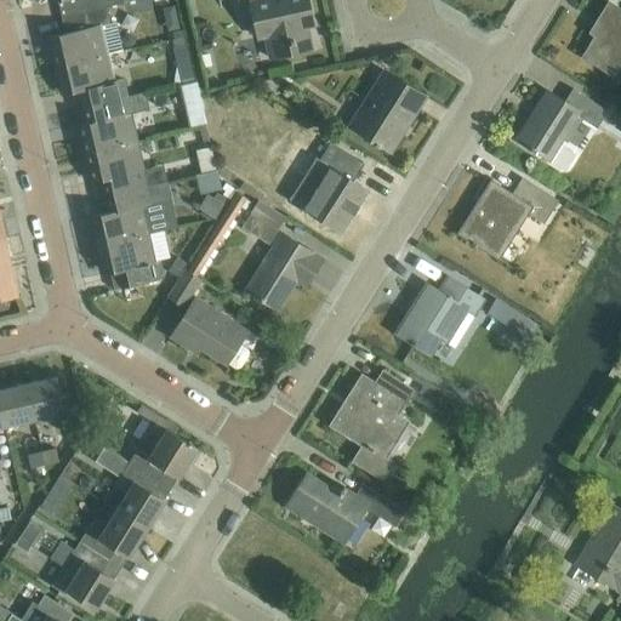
[(69,0),(81,0),(85,12),(106,7),(125,4),(124,0),(49,0),(51,5),(69,0)]
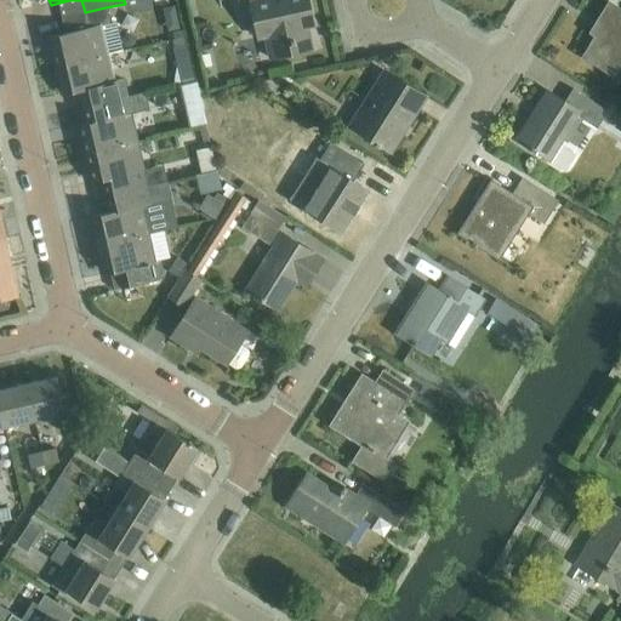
[(306,27),(313,26),(307,0),(250,0),(251,3),(250,3),(257,38),(265,36),(269,60),(311,50),(306,27)]
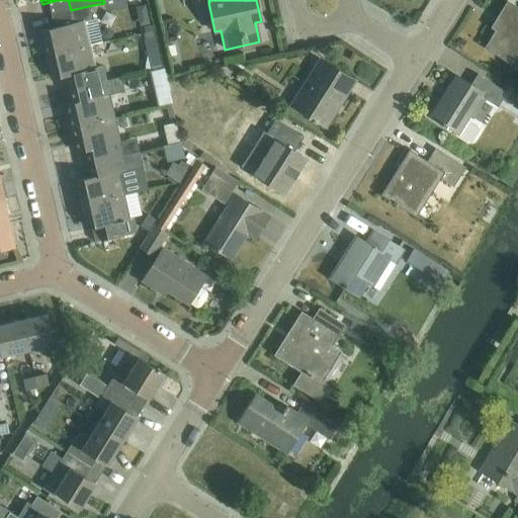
[(517,9),(509,4),(499,18),(504,21),(488,48),(515,65),(517,60),(517,9)]
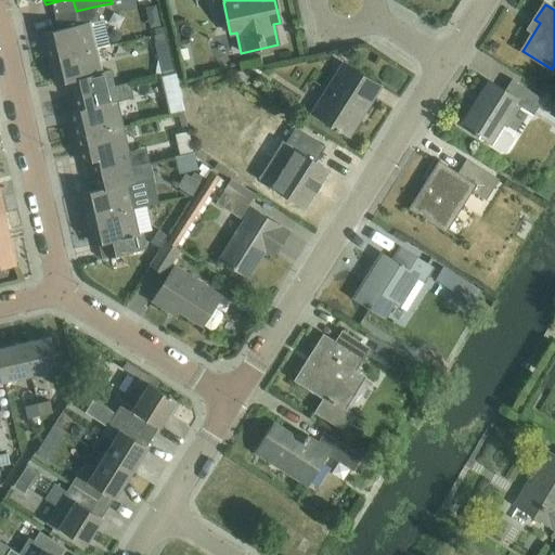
[(79,26),(42,35),(49,61),(97,50),(97,49),(110,46),(104,21),(98,23),(94,7),(76,11),(79,26)]
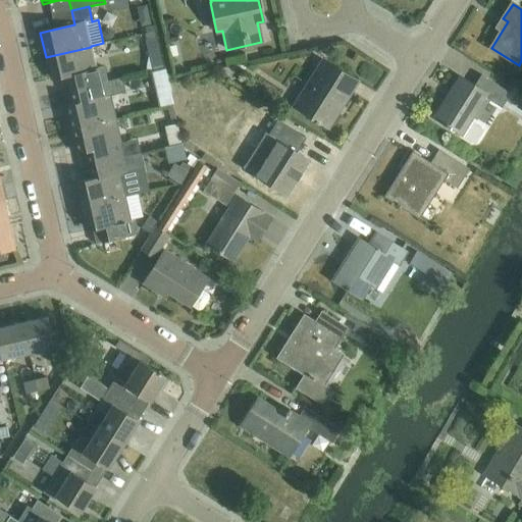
[(196,49),(209,46),(206,33),(193,36),(196,49)]
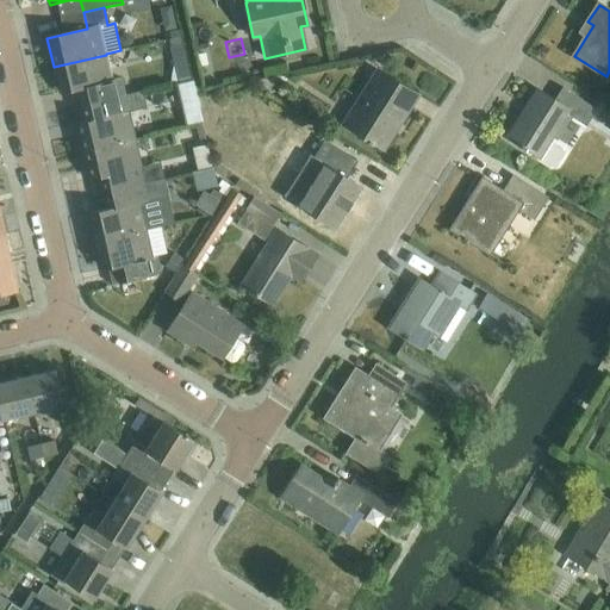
[(106,55),(54,67),(60,95),(75,92),(100,86),(104,101),(124,97),(120,80),(113,81),(106,55)]
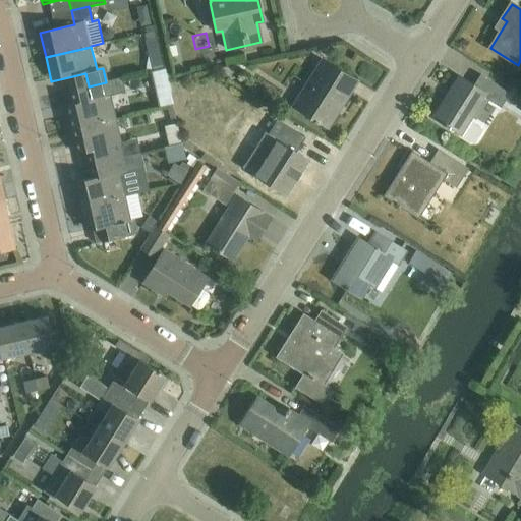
[(293,106),(328,128),(357,81),(333,66),(327,76),(315,70),(293,106)]
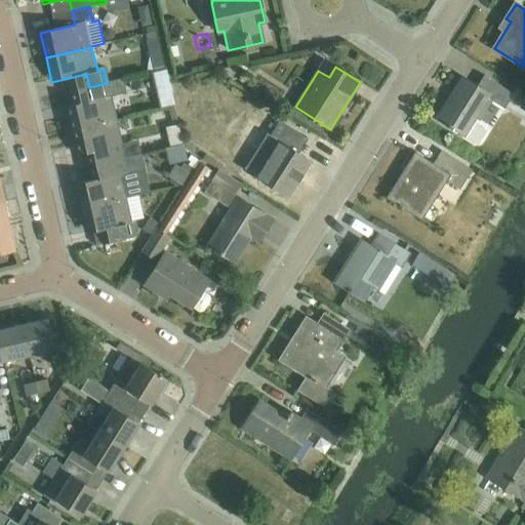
[(437,119),(476,143),(479,143),(485,132),(484,129),(473,122),(488,97),(505,109),(514,94),(484,76),(478,86),(463,77),(437,119)]
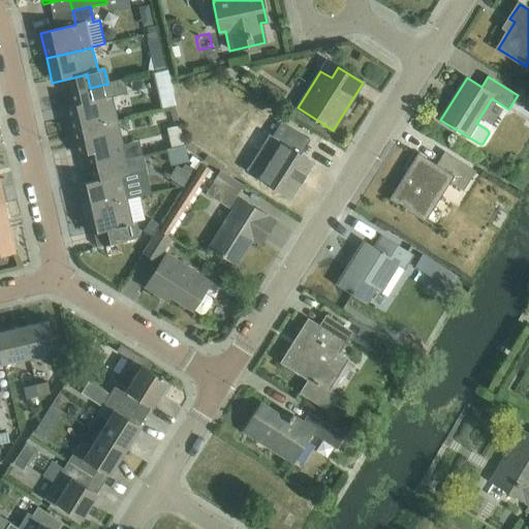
[(71,106),(67,106),(72,132),(119,122),(113,98),(127,95),(124,81),(107,84),(90,88),(93,101),(71,106)]
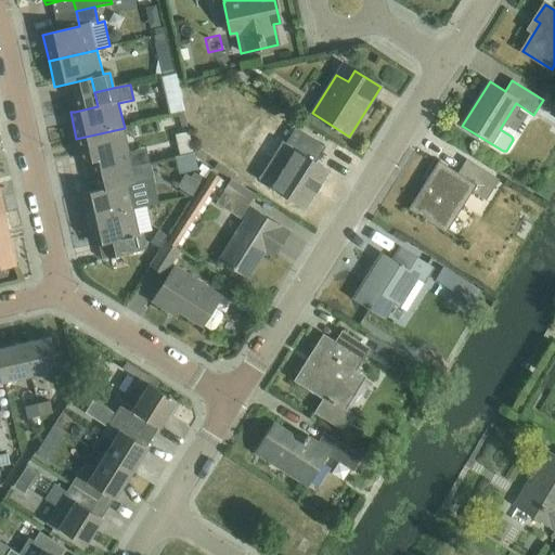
[(111,158),(114,172),(146,166),(143,153),(129,156),(129,154),(130,153),(125,128),(76,139),(82,165),(111,158)]
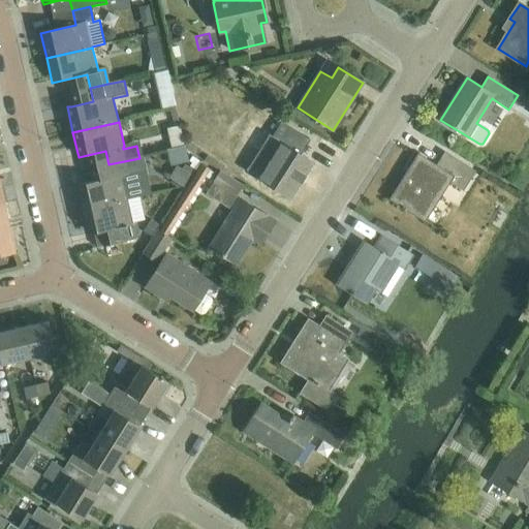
[(258,178),(289,197),(312,163),(300,155),(309,141),(282,123),(272,137),(281,144),(258,178)]
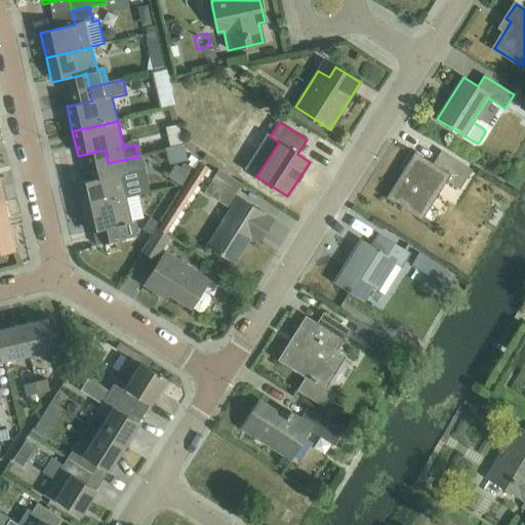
[(176,143),(161,144),(162,159),(177,158),(176,143)]
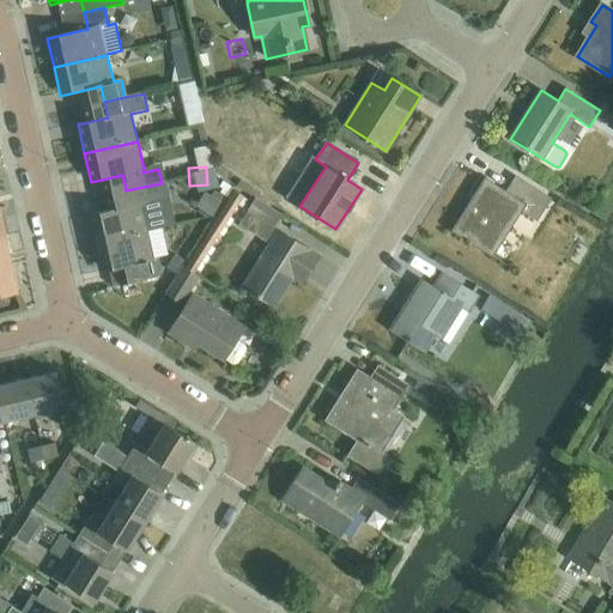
[(485,178),(453,231),(487,253),(515,207),(536,220),(551,198),(516,176),(507,192),(485,178)]
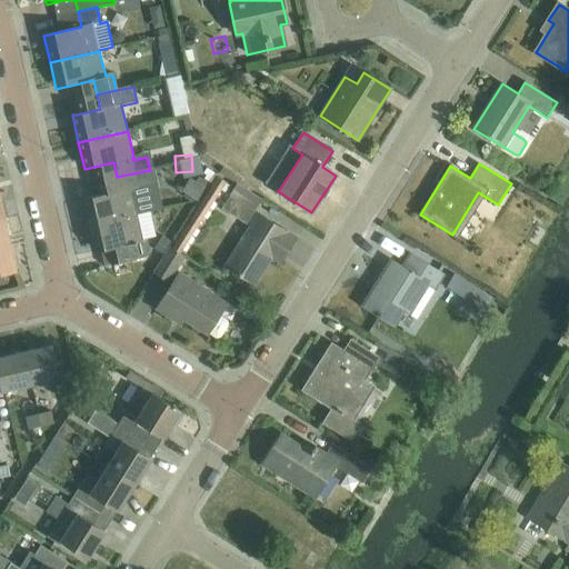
[(82,200),(88,226),(137,215),(131,190),(139,188),(138,183),(152,180),(150,170),(117,177),(120,191),(82,200)]
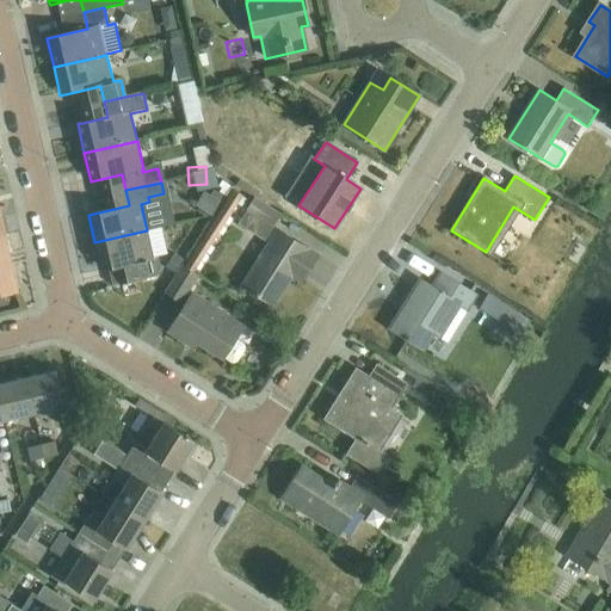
[(241,193),(232,187),(183,264),(192,270),(241,193)]
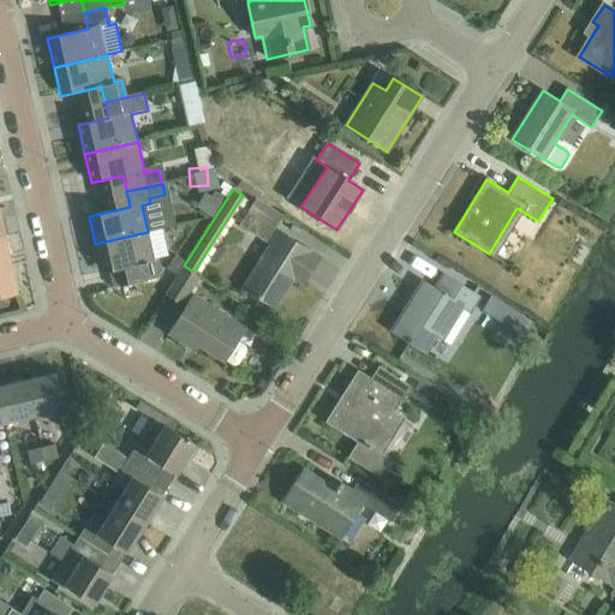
[(308,276),(320,257),(274,228),(281,216),(256,199),(240,225),(270,244),(243,287),(274,308),(299,270),(308,276)]
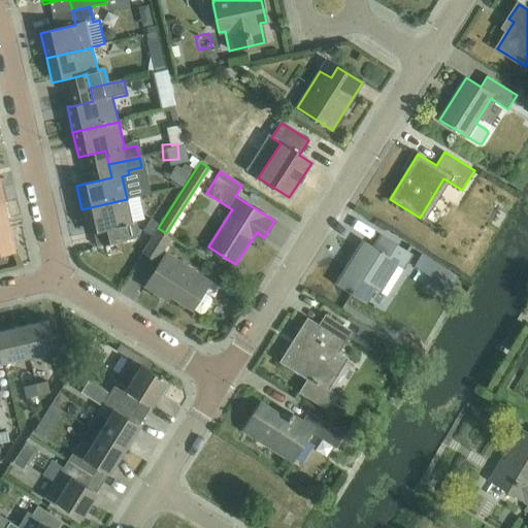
[(127,199),(81,209),(88,235),(112,229),(116,242),(141,237),(137,221),(132,222),(127,199)]
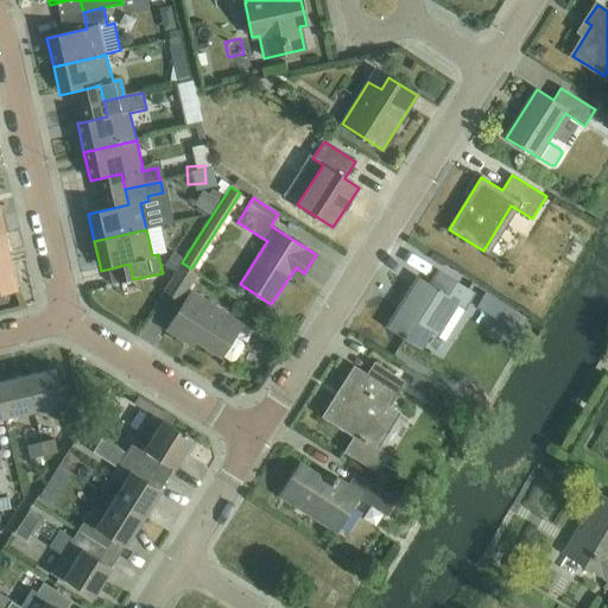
[(0,235),(0,265),(12,263),(5,235),(0,235)]
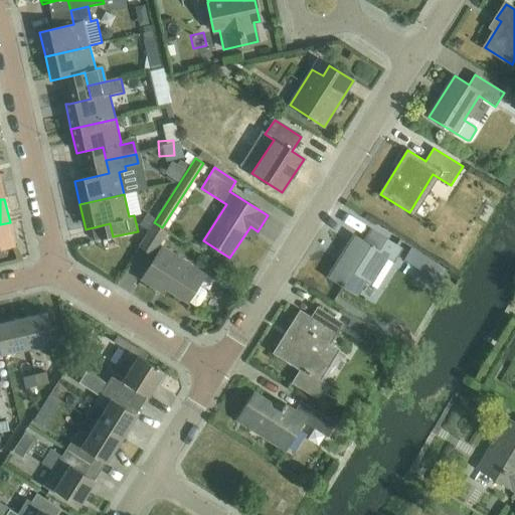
[(10,222),(0,224),(0,249),(15,246),(10,222)]
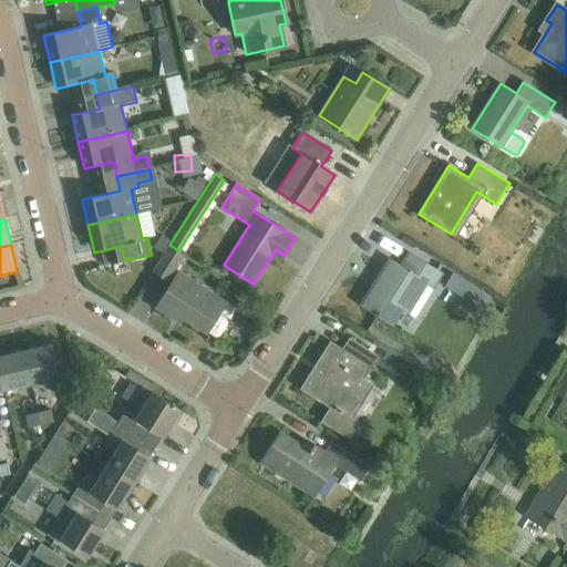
[(154,271),(168,280),(184,256),(169,247),(154,271)]
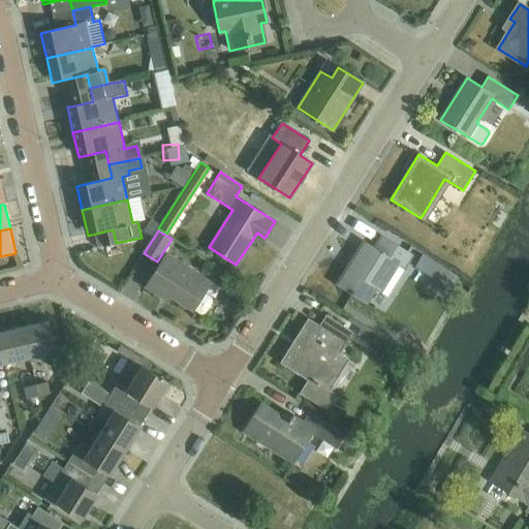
[(382,292),(399,266),(403,269),(411,255),(381,237),(373,249),(364,243),(337,284),(367,304),(376,288),(382,292)]
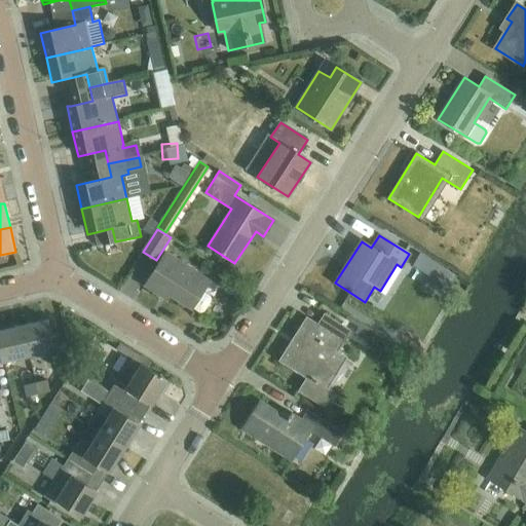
[(412,251),(406,260),(422,270),(428,260),(412,251)]
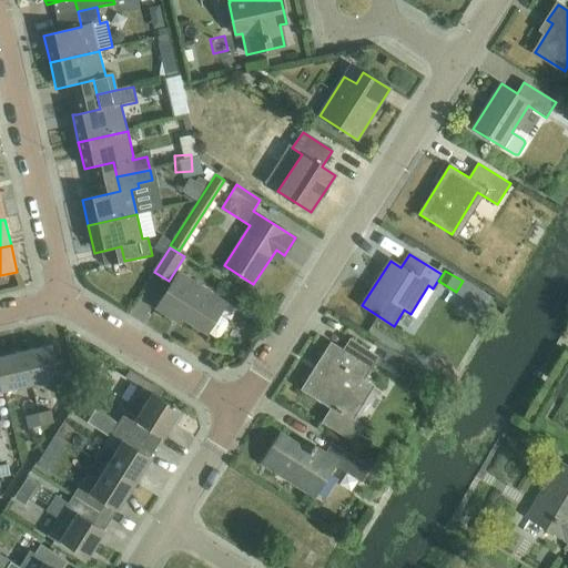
[(219,313),(224,304),(178,275),(156,308),(172,317),(175,313),(206,333),(208,331),(216,336),(221,336),(229,324),(227,318),(219,313)]
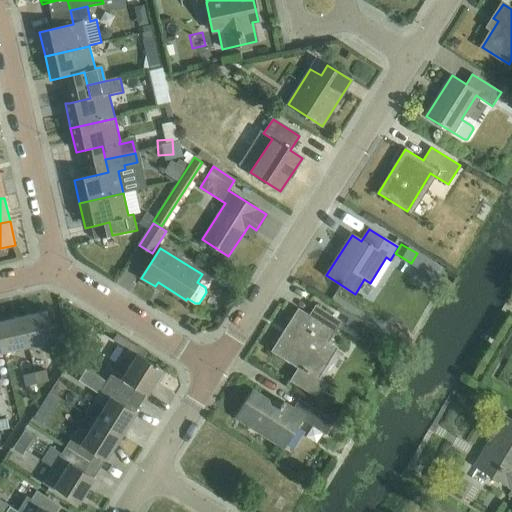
[(339,322),(316,307),(309,317),(298,310),(273,351),(300,368),(291,381),(314,395),(322,381),(316,377),(334,348),(326,343),(339,322)]
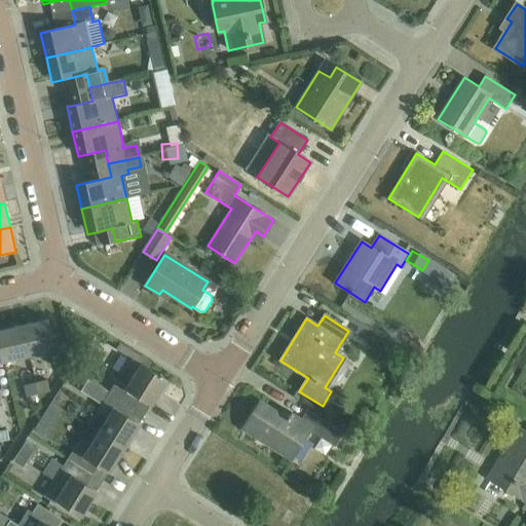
[(47,320),(24,325),(30,355),(54,350),(47,320)]
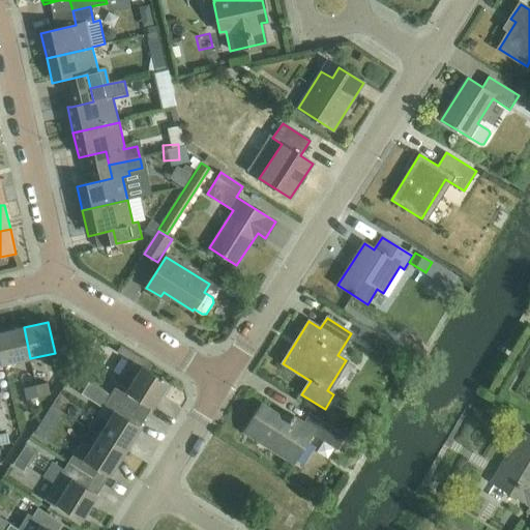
[(24,327),(0,332),(0,345),(4,364),(30,358),(24,327)]
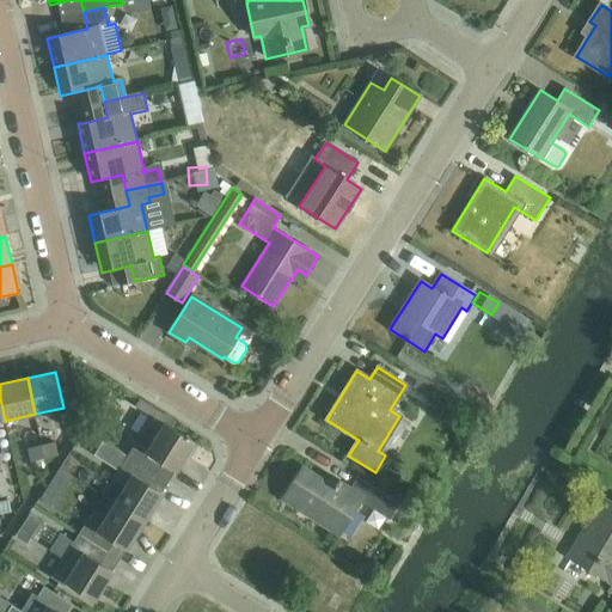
[(152,416),(127,456),(169,482),(175,471),(176,472),(195,442),(152,416)]
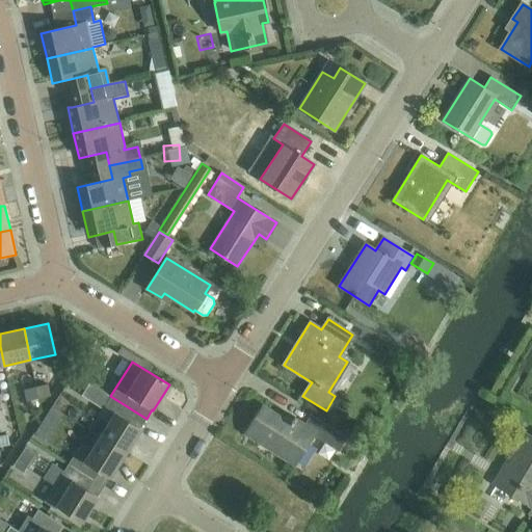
[(48,384),(35,388),(38,399),(50,396),(48,384)]
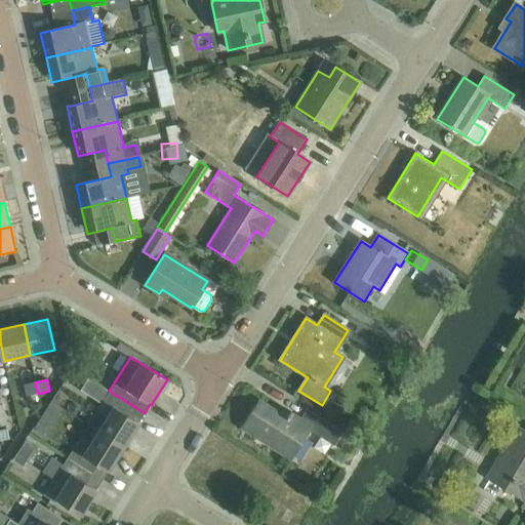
[(38,394),(35,382),(24,385),(26,396),(38,394)]
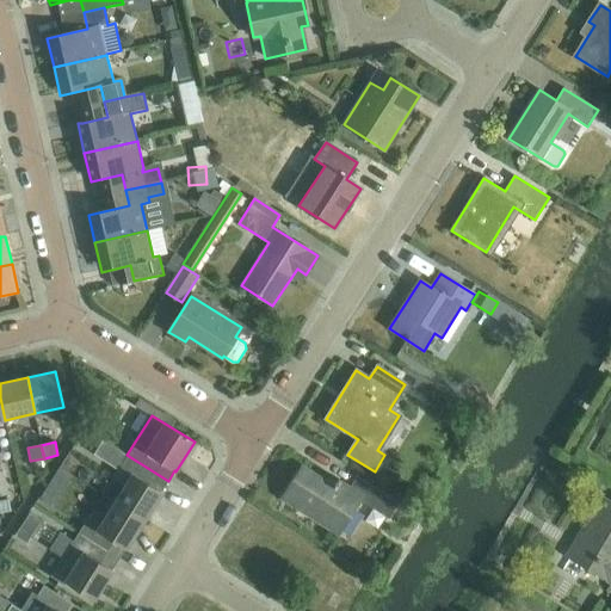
[(124,486),(115,503),(144,520),(161,494),(160,493),(168,481),(127,455),(112,479),(124,486)]
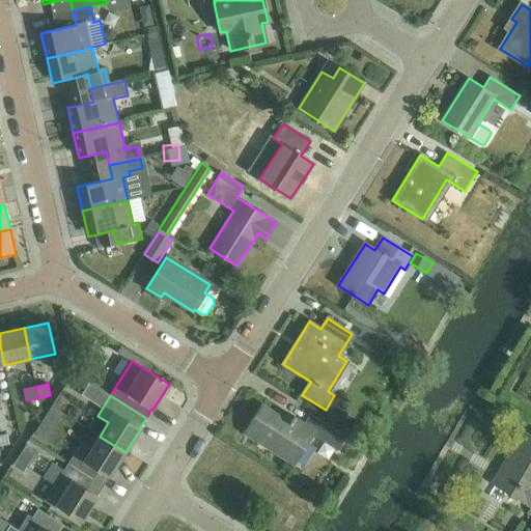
[(346,439),(331,428),(309,415),(304,423),(294,418),(289,424),(261,407),(245,432),(295,465),(314,434),(339,450),(346,439)]
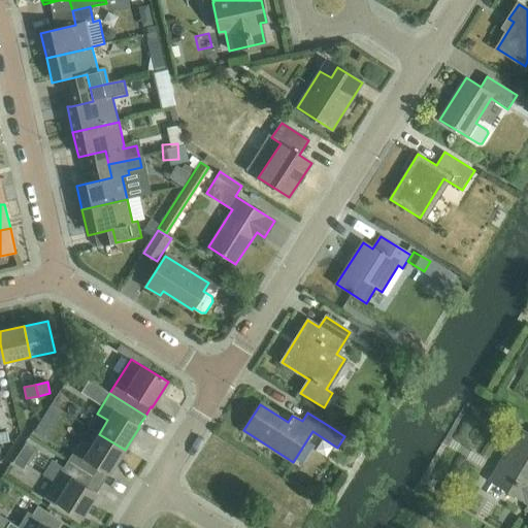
[(492,483),(527,503),(525,508),(527,510),(527,432),(523,430),(492,483)]
